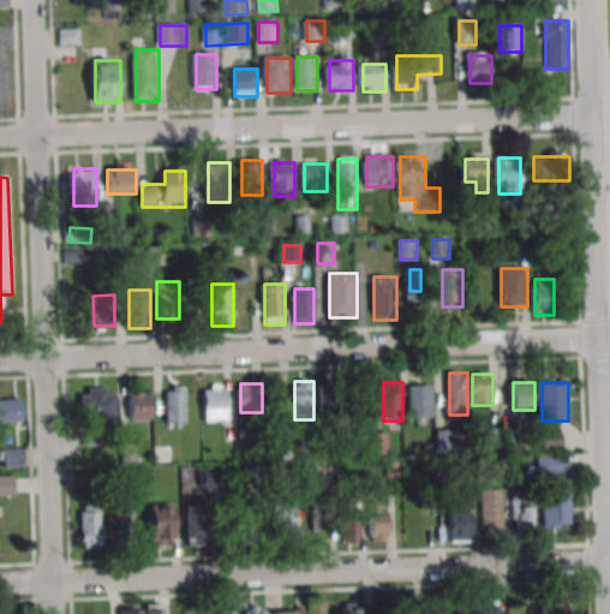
[(323,386),(323,419),(345,419),(345,386),(323,386)]
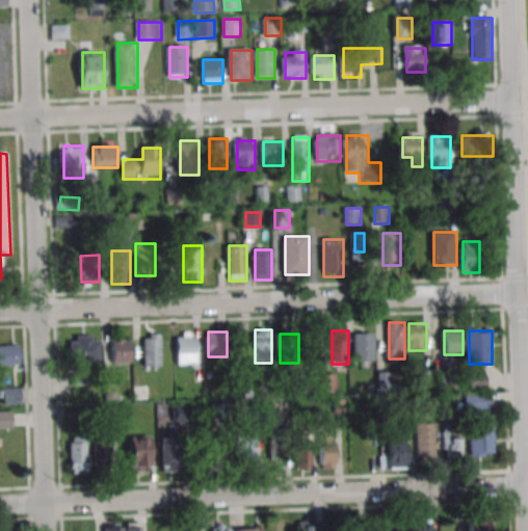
[(357,363),(374,363),(374,334),(357,334),(357,363)]
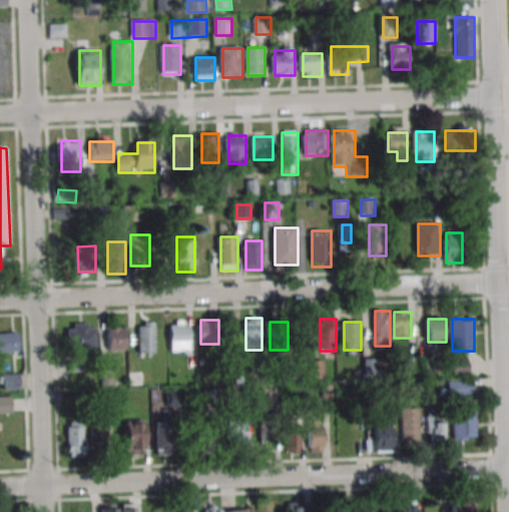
[(98,350),(98,325),(69,325),(69,350),(98,350)]
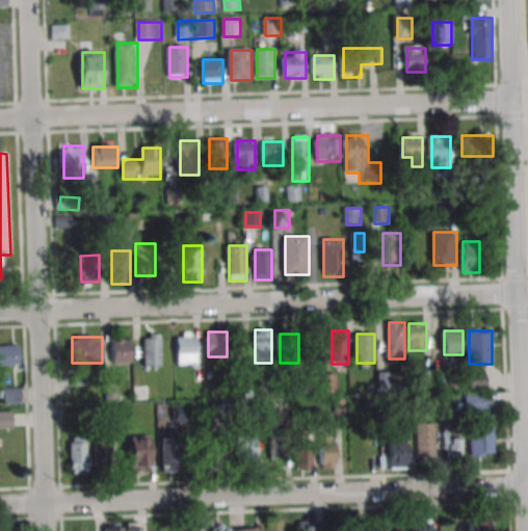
[(146,367),(162,367),(162,339),(146,339),(146,367)]
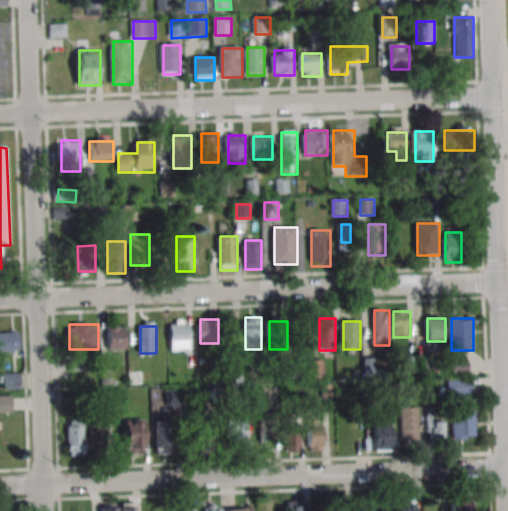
[(127,328),(110,328),(110,351),(127,351),(127,328)]
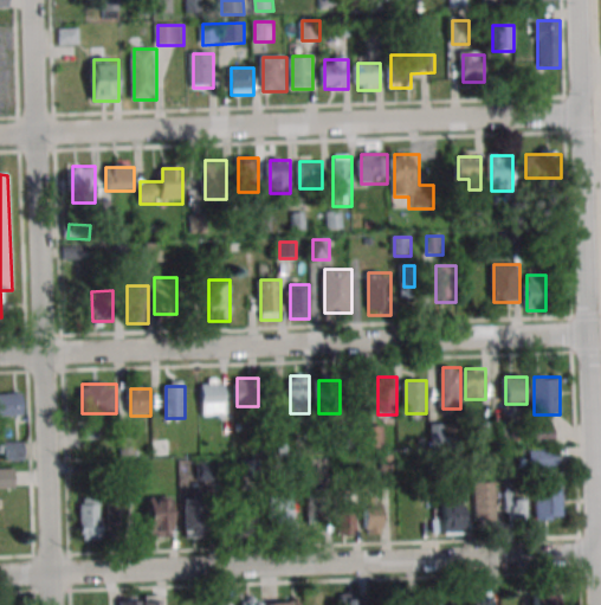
[(204,388),(204,417),(226,417),(226,388),(204,388)]
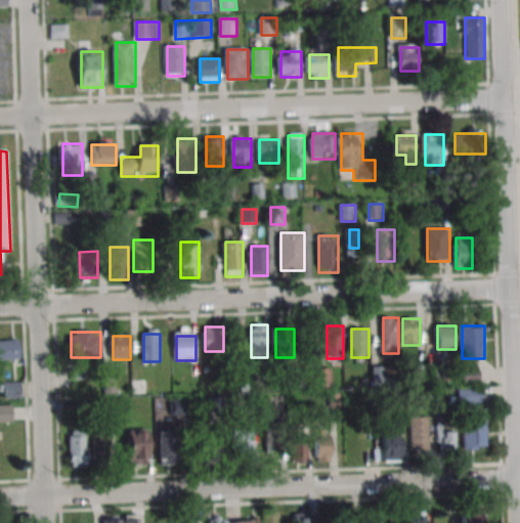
[(0,360),(22,360),(22,341),(0,341),(0,360)]
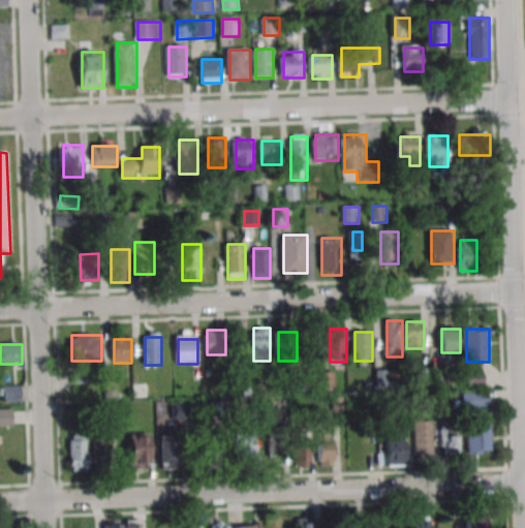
[(431,370),(420,370),(421,384),(431,384),(431,370)]
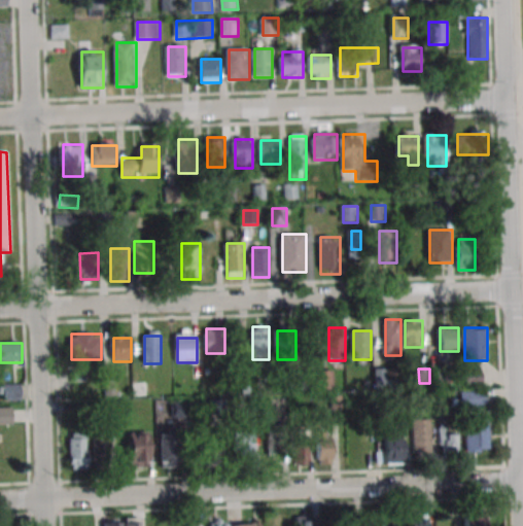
[(334,390),(334,371),(317,371),(317,390),(334,390)]
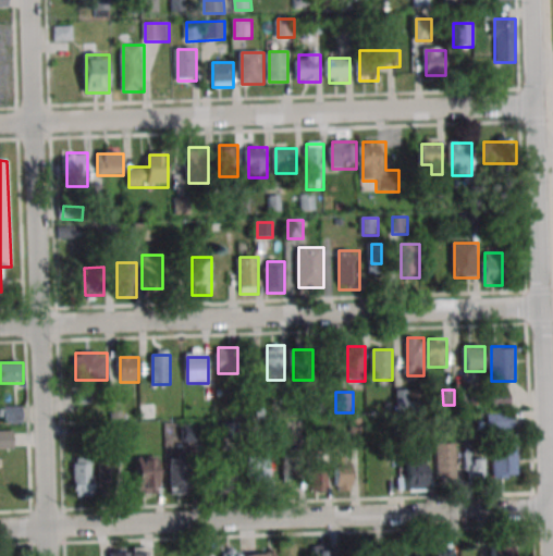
[(5,424),(24,424),(24,407),(5,407),(5,424)]
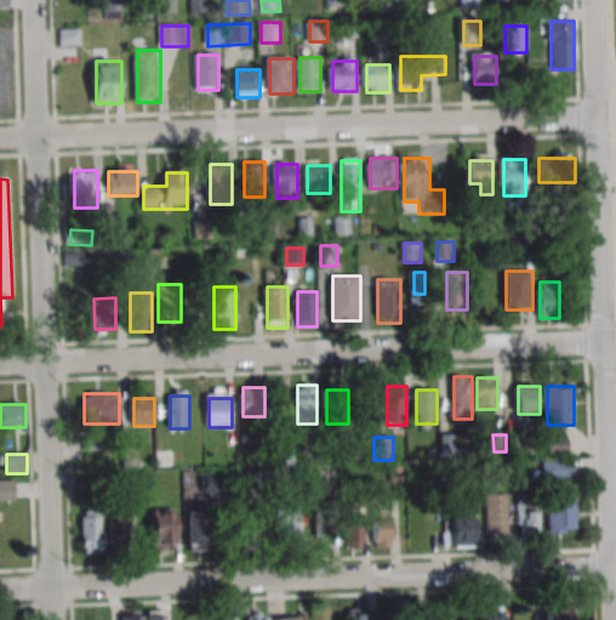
[(576,479),(576,462),(546,462),(546,479),(576,479)]
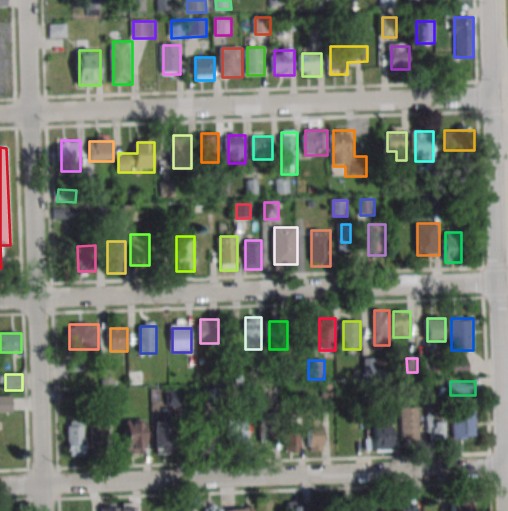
[(0,412),(13,413),(13,397),(0,396),(0,412)]
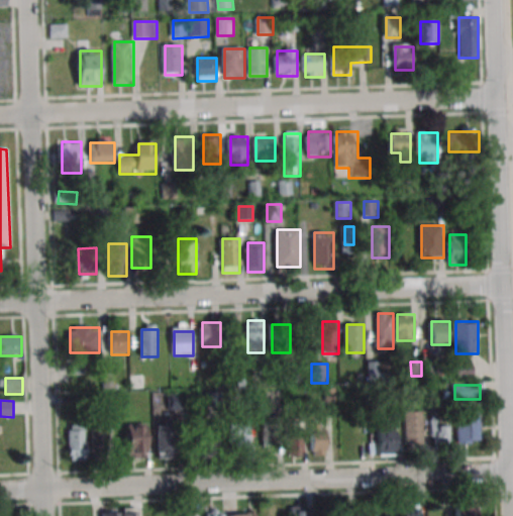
[(424,445),(424,412),(407,412),(407,445),(424,445)]
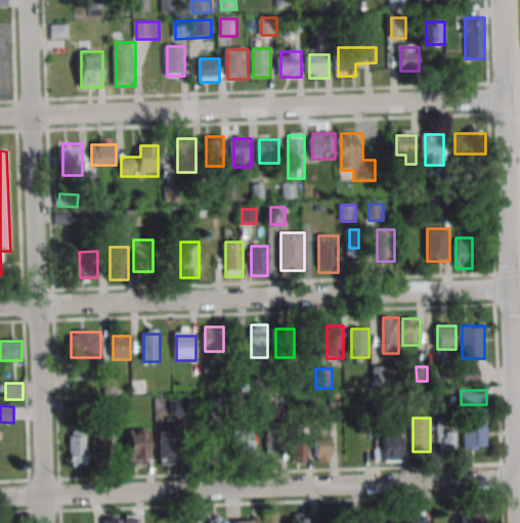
[(487,418),(465,418),(465,450),(487,450),(487,418)]
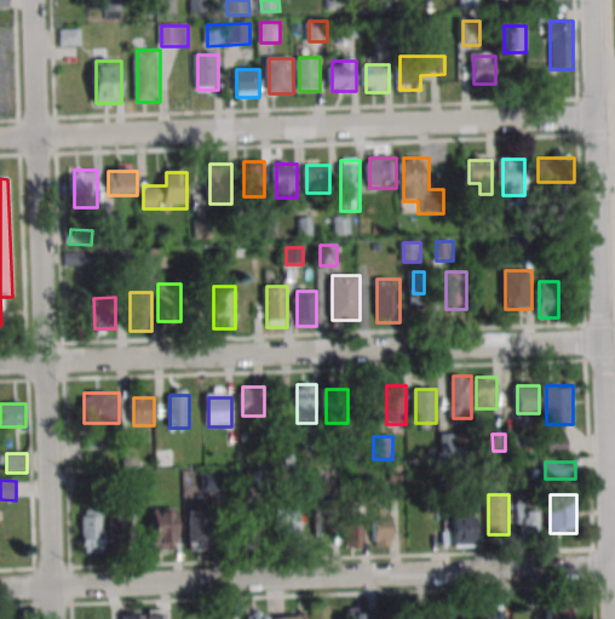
[(518,504),(518,533),(539,533),(539,504),(518,504)]
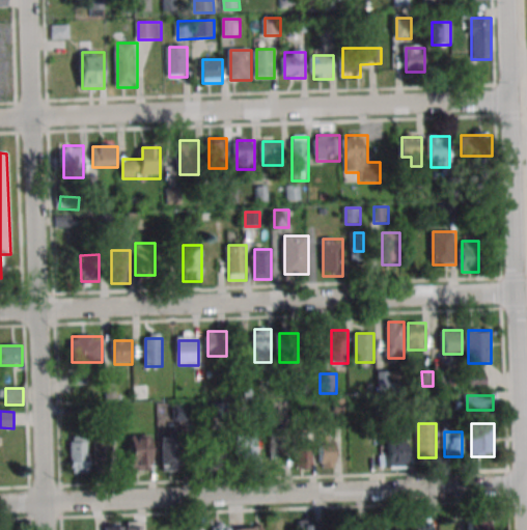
[(336,435),(322,435),(322,468),(336,468),(336,435)]
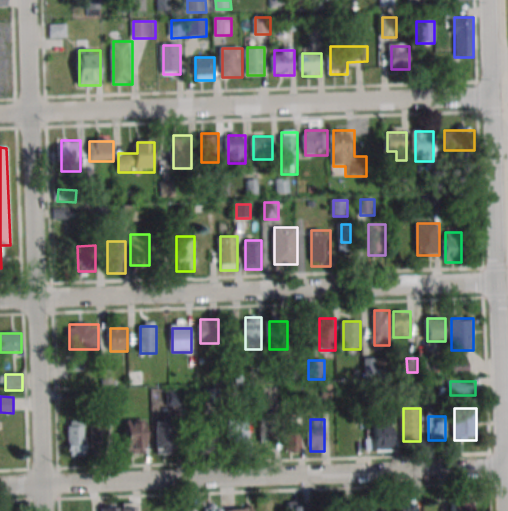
[(357,444),(357,419),(341,419),(341,444),(357,444)]
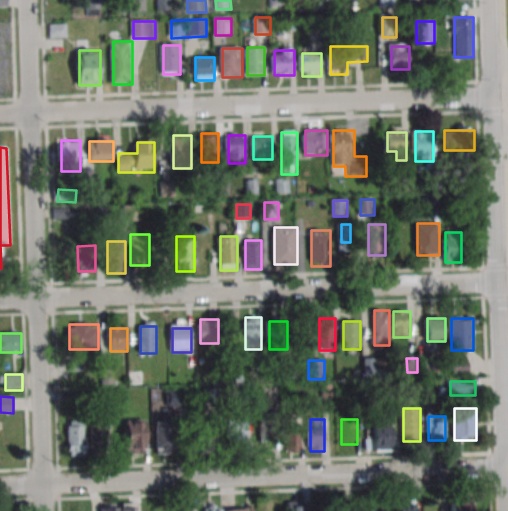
[(249,420),(231,420),(231,448),(249,448),(249,420)]
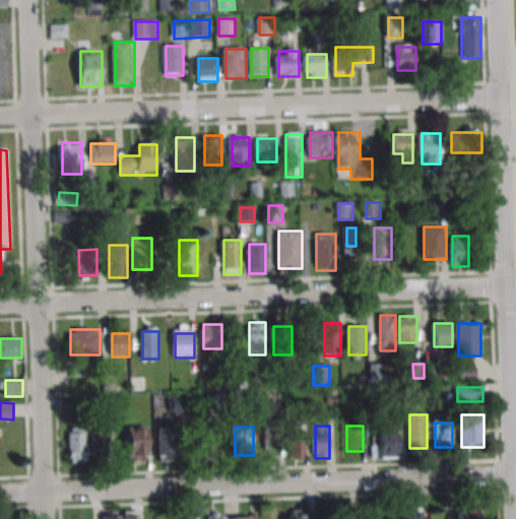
[(129,461),(148,461),(148,428),(129,428),(129,461)]
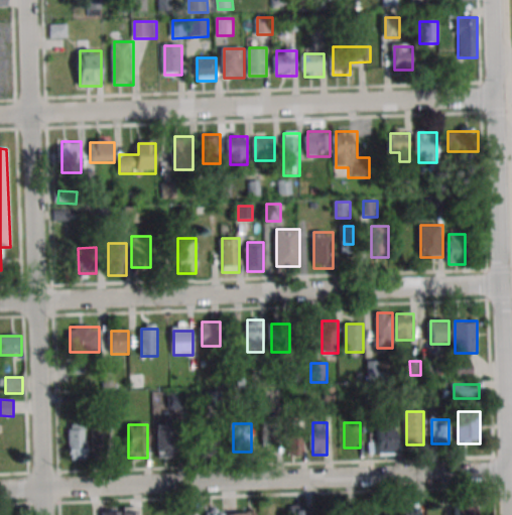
[(263,446),(280,446),(280,424),(263,424),(263,446)]
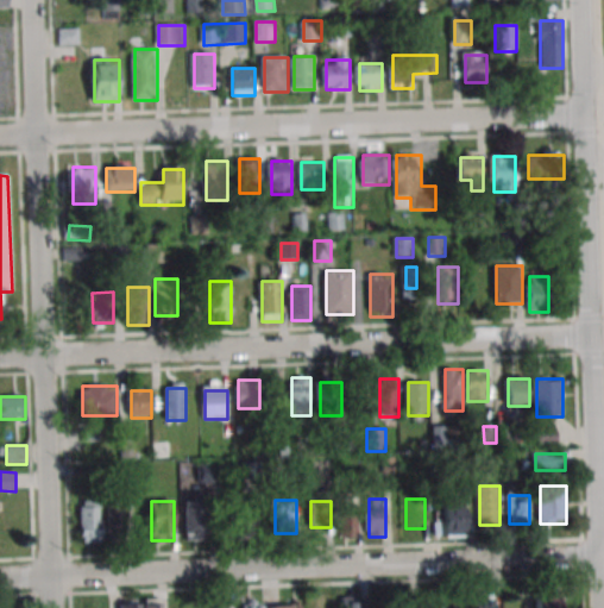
[(208,502),(187,502),(187,540),(208,540),(208,502)]
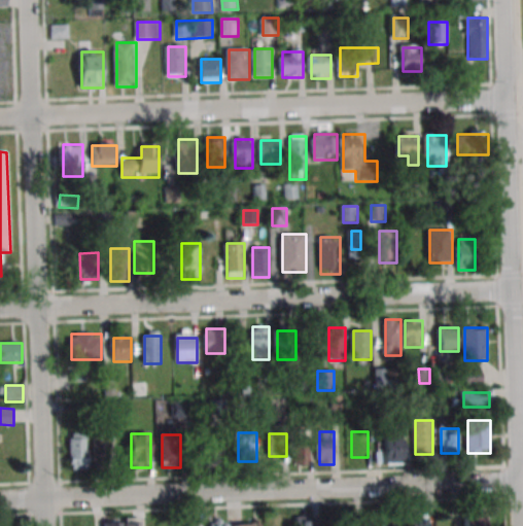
[(387,465),(405,465),(405,434),(387,434),(387,465)]
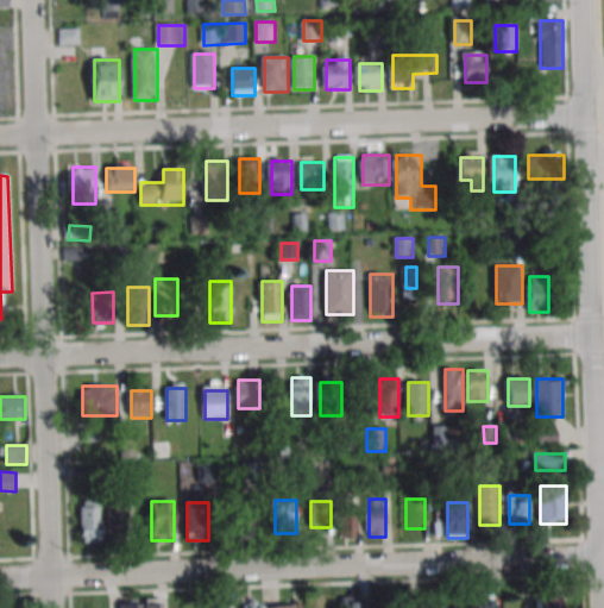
[(101,528),(101,503),(82,503),(82,528),(101,528)]
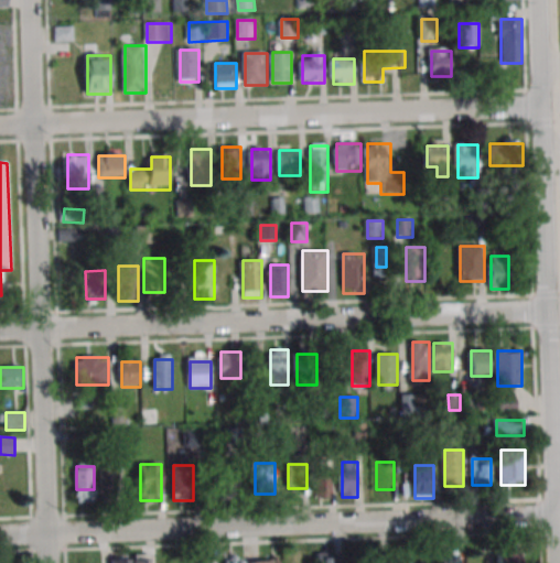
[(120,497),(120,467),(103,467),(103,497),(120,497)]
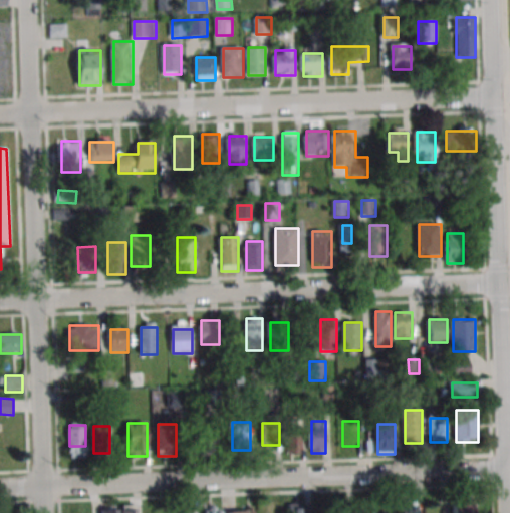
[(287,431),(287,455),(303,455),(303,431),(287,431)]
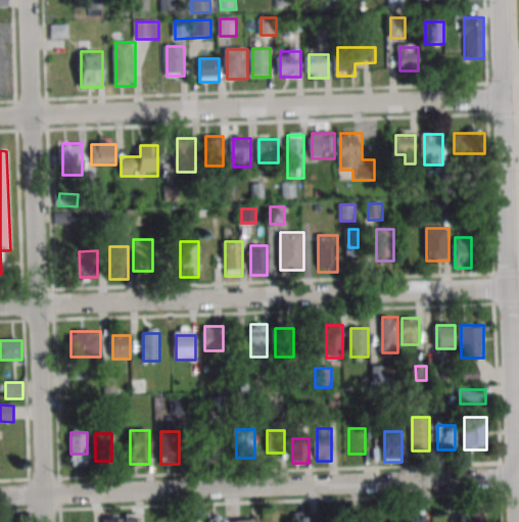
[(482,521),(483,510),(463,511),(463,521),(482,521)]
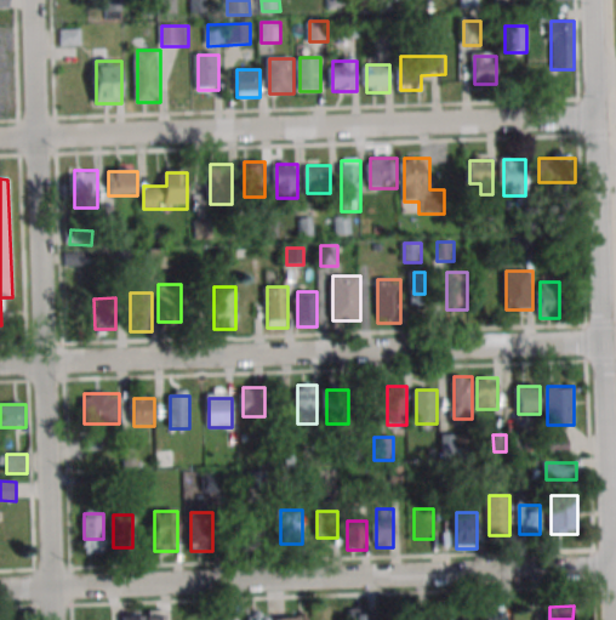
[(505,619),(505,608),(484,608),(484,619),(505,619)]
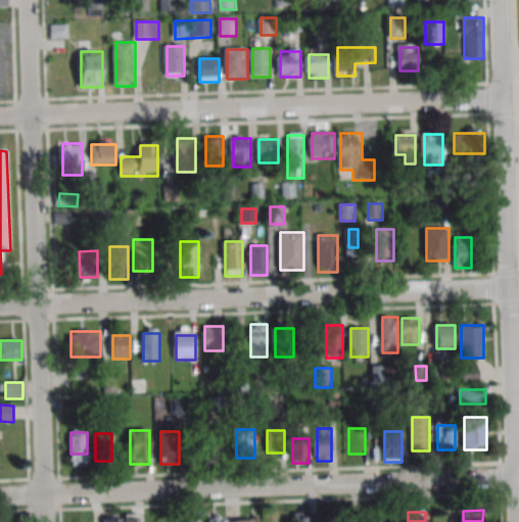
[(317,521),(317,513),(295,513),(295,521),(317,521)]
